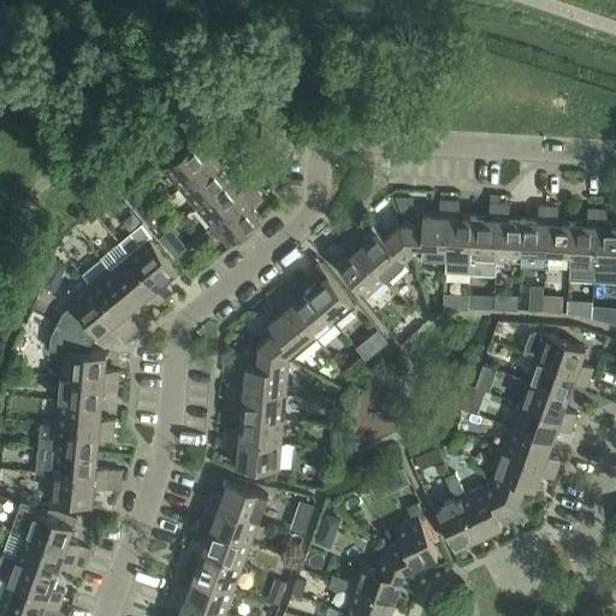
[(163,169),(179,189),(224,153),(217,144),(207,153),(196,141),(163,169)]
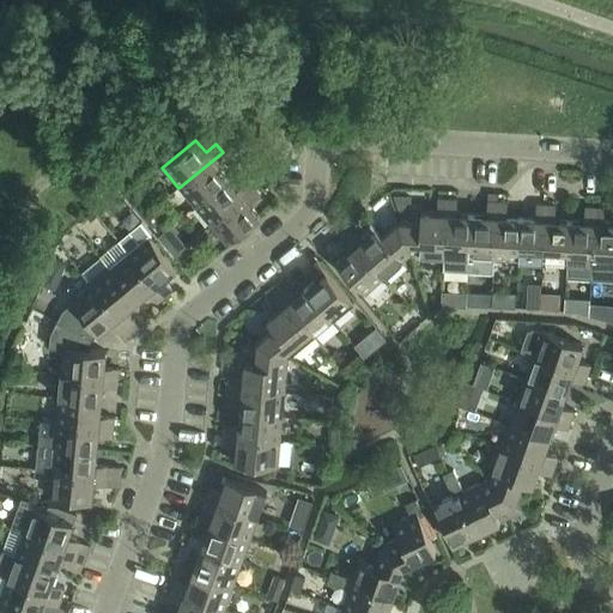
[(223,152),(178,188),(195,206),(228,178),(219,168),(229,159),(223,152)]
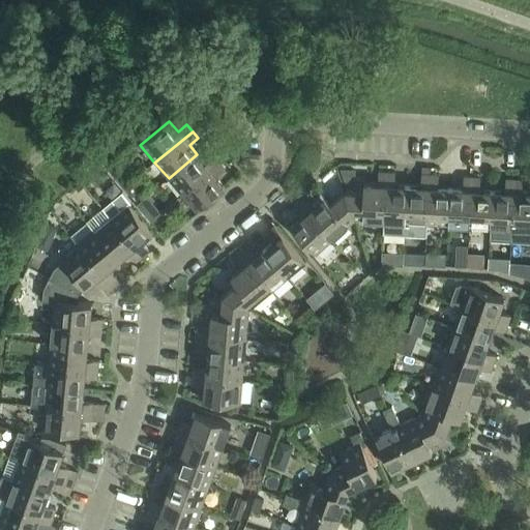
[(197,154),(169,178),(182,195),(219,163),(214,156),(205,164),(197,154)]
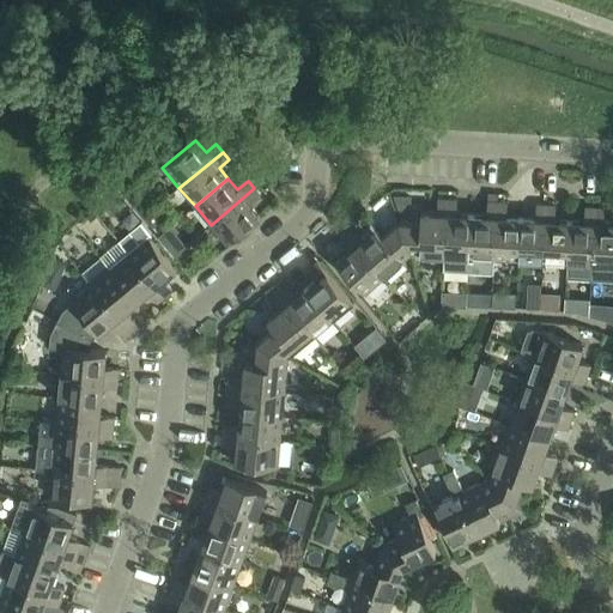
[(254,188),(211,225),(226,246),(260,217),(250,205),(261,196),(254,188)]
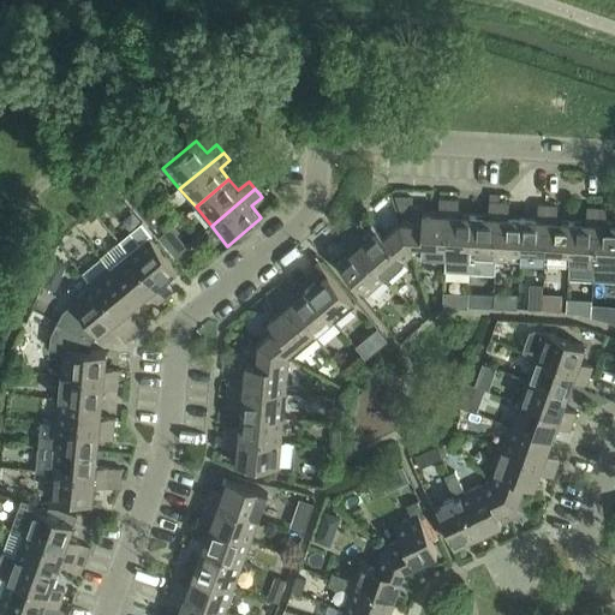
[(119,196),(107,206),(114,214),(126,204),(120,198),(119,196)]
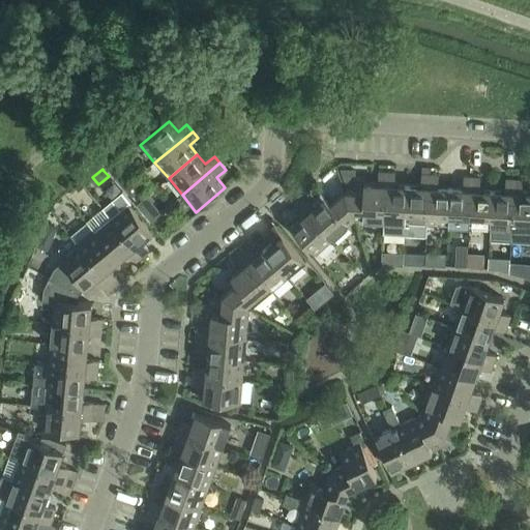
[(355,182),(355,170),(341,169),(345,181),(355,182)]
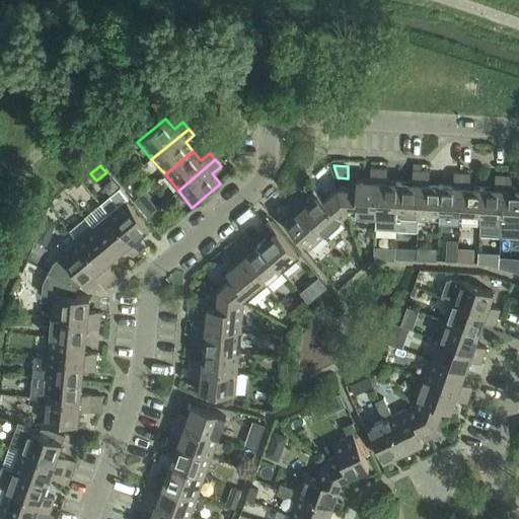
[(338,188),(348,216),(377,218),(377,217),(379,168),(371,168),(370,180),(357,179),(356,189),(338,188)]
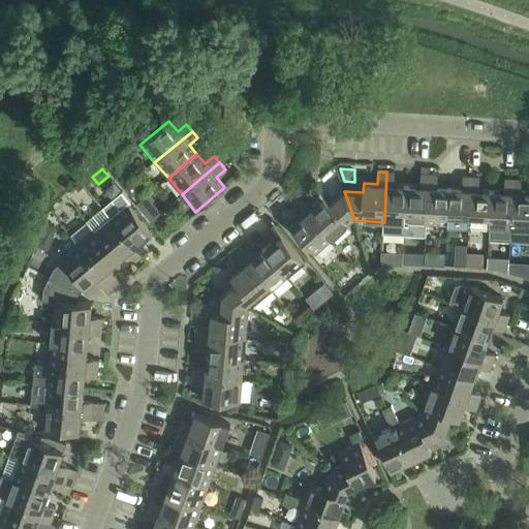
[(384,221),(384,222),(383,232),(405,235),(407,185),(394,185),(395,173),(386,172),(384,221)]
